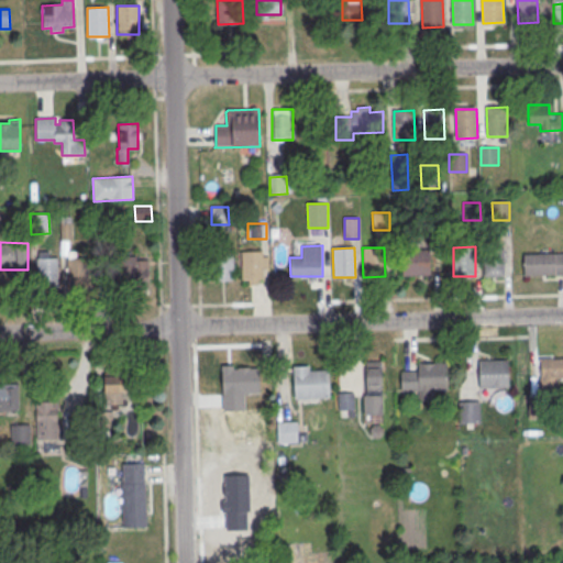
[(484,247),(504,247),(505,276),(484,276),(484,247)]
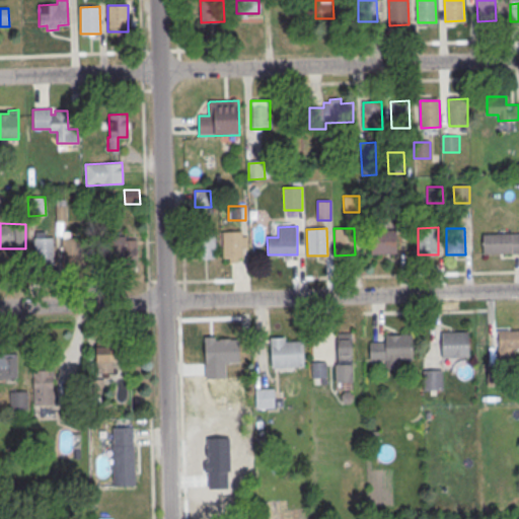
[(371,231),(395,230),(396,253),(371,254),(371,231)]
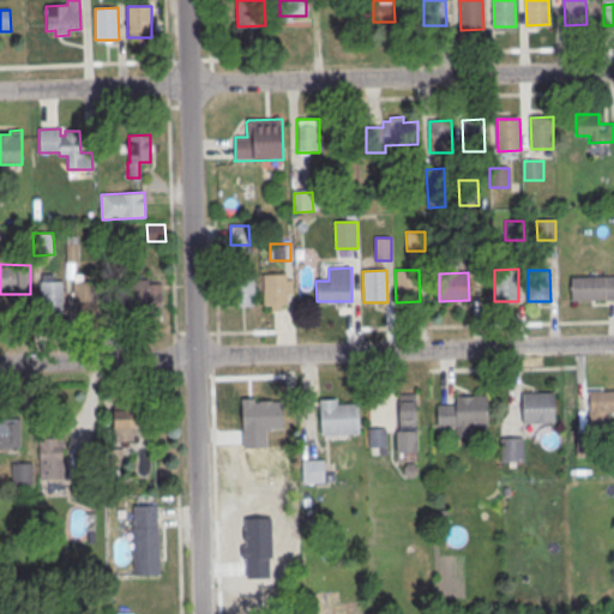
[(263,275),(287,274),(288,306),(264,306),(263,275)]
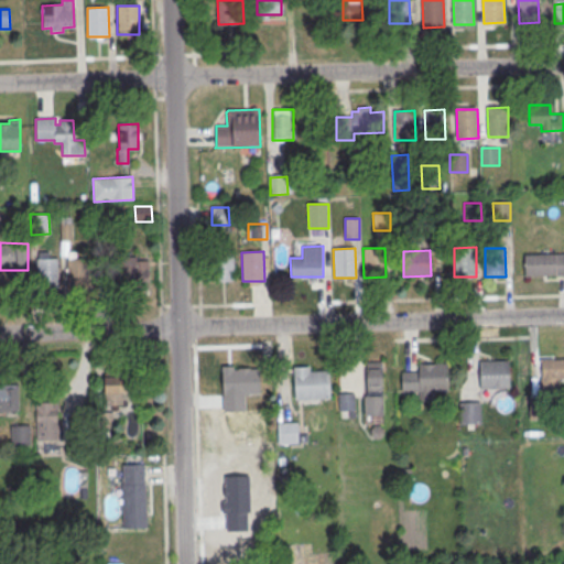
[(212,252),(234,252),(235,281),(213,282),(212,252)]
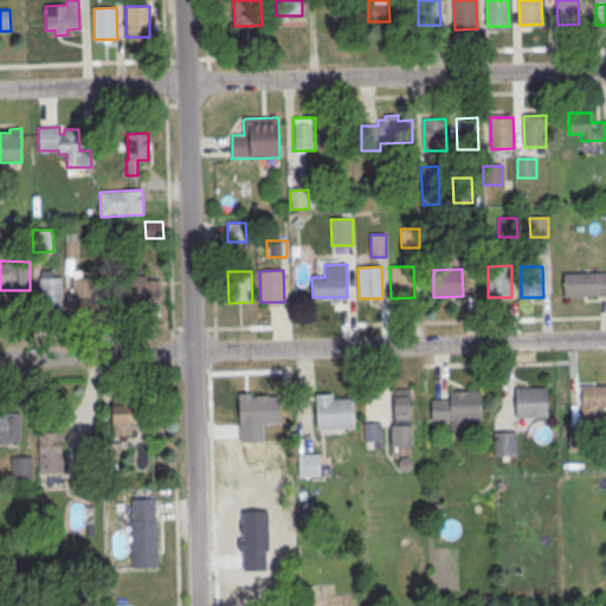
[(563,275),(605,274),(605,296),(565,297),(563,275)]
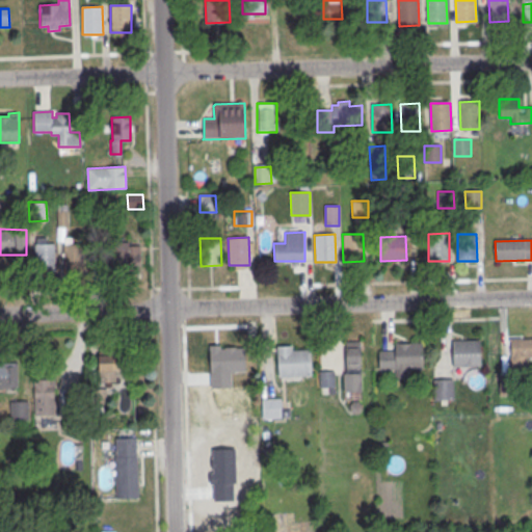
[(105,243),(106,271),(140,270),(140,245),(128,246),(128,242),(105,243)]
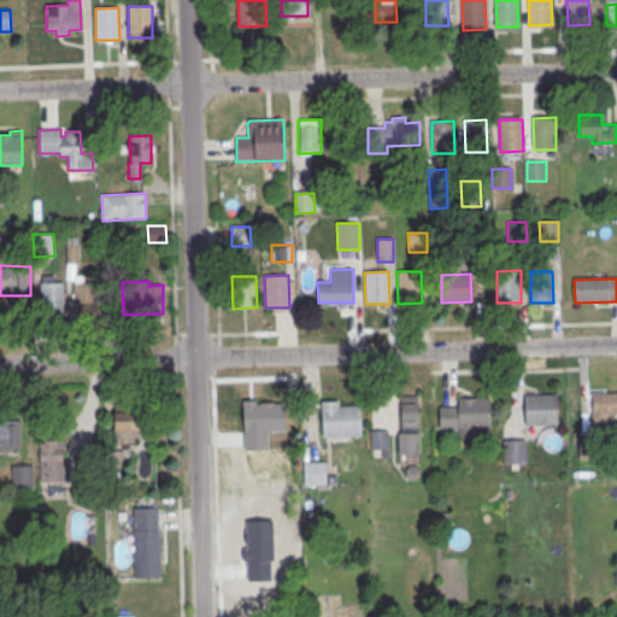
[(40,285),(64,283),(65,315),(41,316),(40,285)]
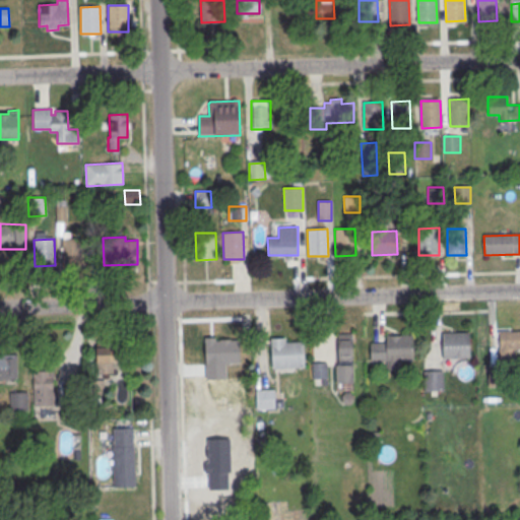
[(62,240),(82,239),(83,266),(63,266),(62,240)]
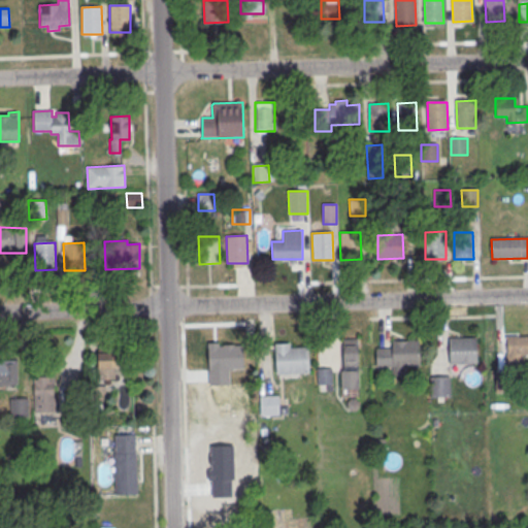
[(527,336),(527,355),(523,355),(523,363),(507,363),(506,336),(518,336),(519,337),(527,336)]
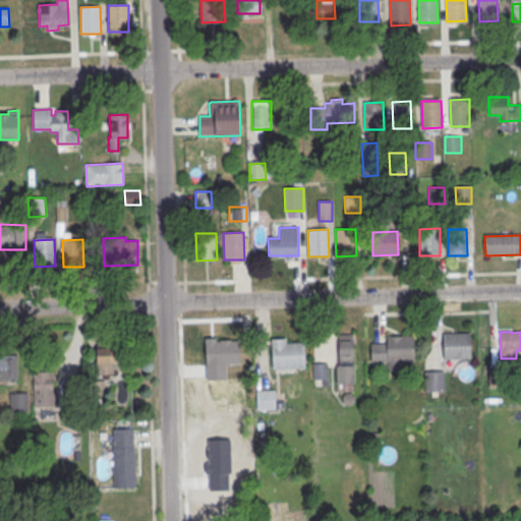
[(354,333),(338,333),(338,382),(354,382),(354,333)]
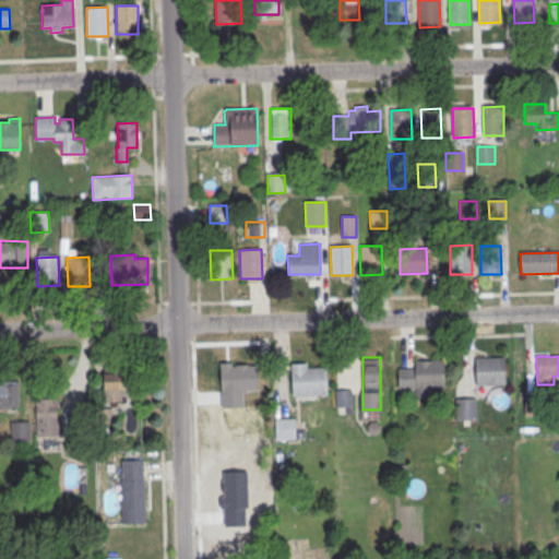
[(476,359),(503,359),(504,384),(476,385),(476,359)]
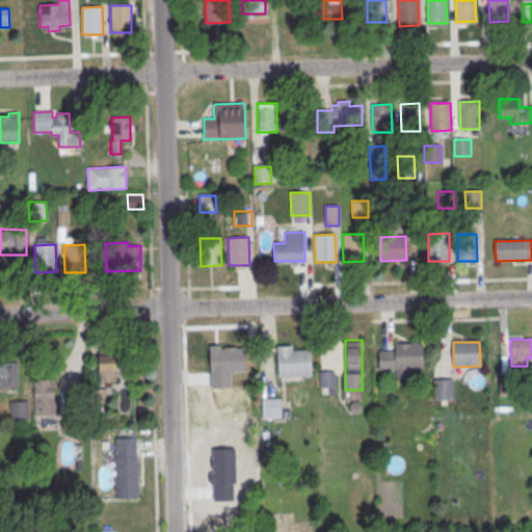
[(395,344),(422,343),(423,368),(379,370),(379,351),(395,351),(395,344)]
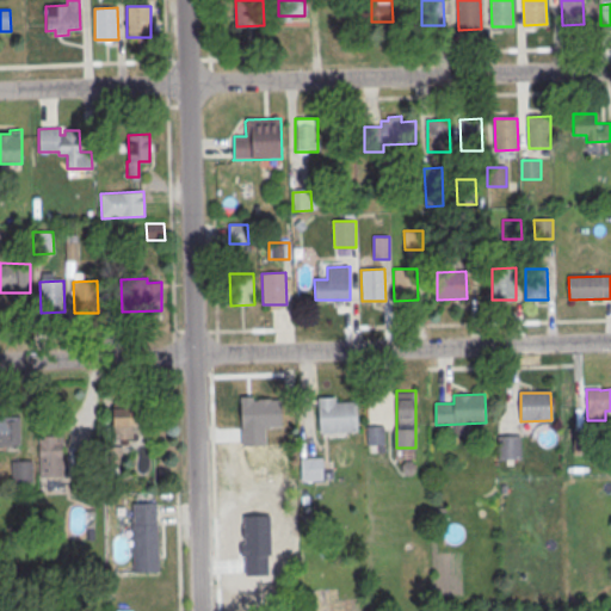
[(318,397),(335,397),(335,403),(356,402),(358,432),(320,434),(318,397)]
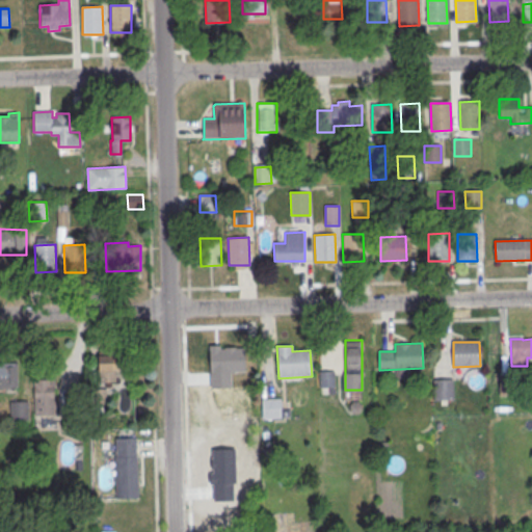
[(98,356),(129,355),(130,371),(115,371),(115,382),(99,382),(98,356)]
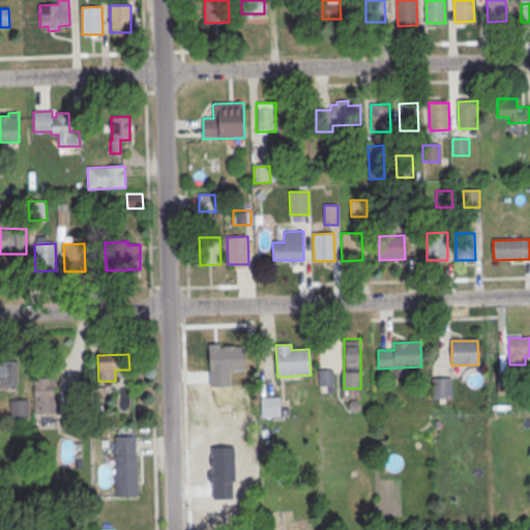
[(0,361),(17,361),(18,386),(0,386),(0,361)]
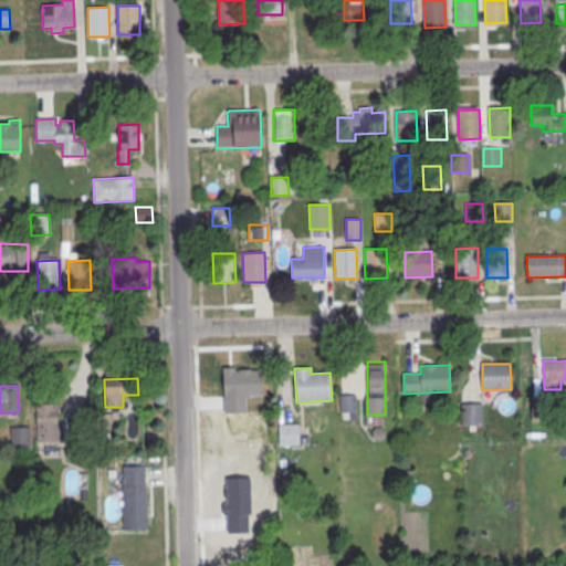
[(339,395),(357,395),(357,412),(339,412),(339,395)]
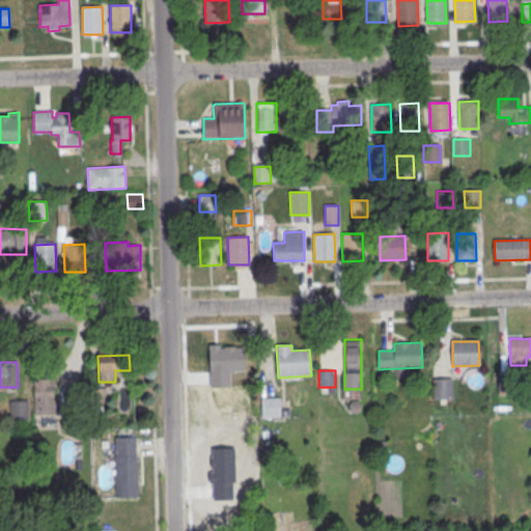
[(33,380),(54,379),(55,414),(34,415),(33,380)]
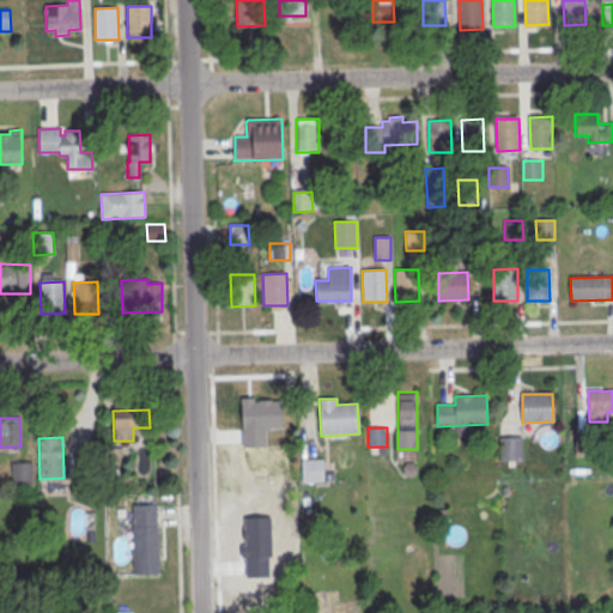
[(501,438),(522,437),(523,461),(501,461),(501,438)]
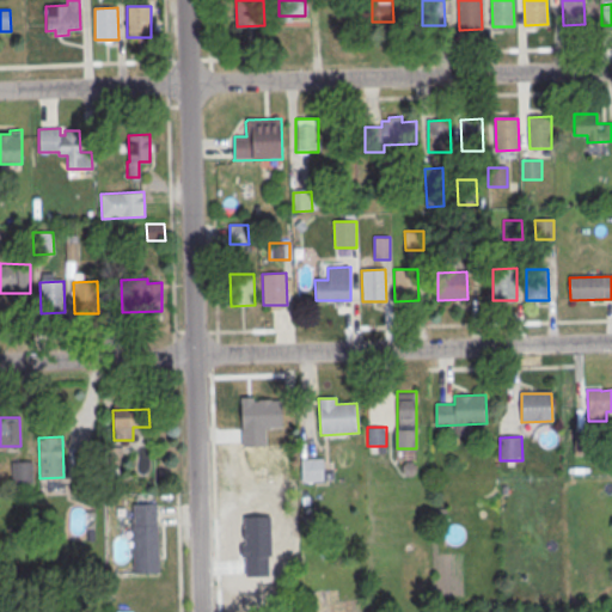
[(104,448),(123,447),(123,467),(104,469),(104,448)]
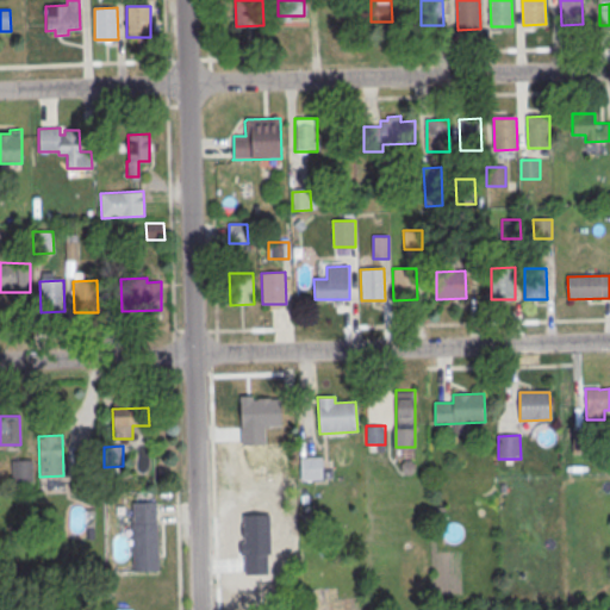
[(12,461),(32,460),(32,483),(12,483),(12,461)]
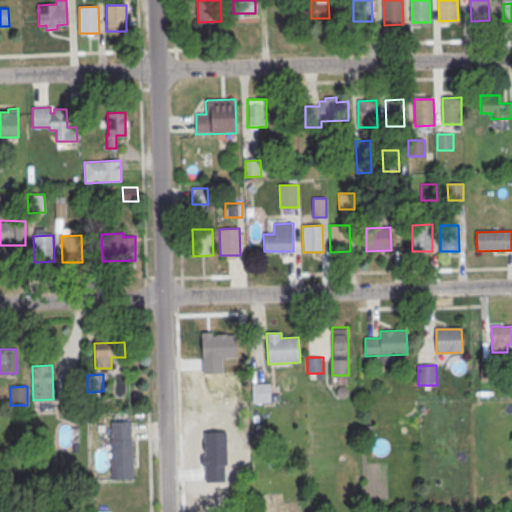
[(111,422),(111,440),(112,480),(133,479),(132,440),(131,439),(131,421),(111,422)]
